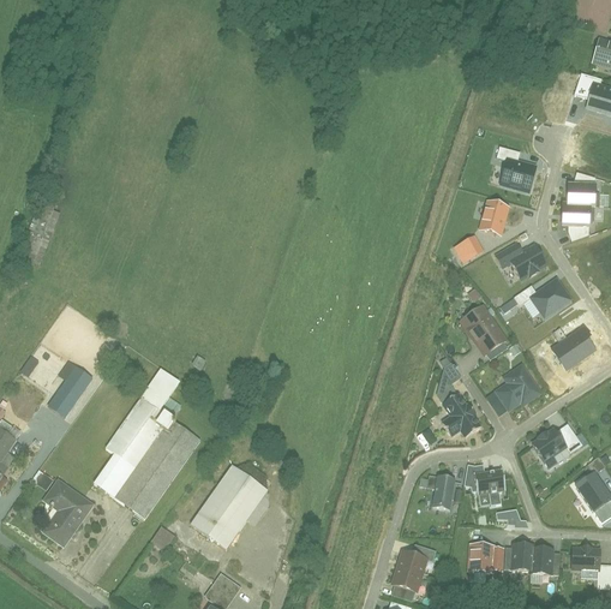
[(610,35),(600,33),(593,63),(610,66),(610,35)]
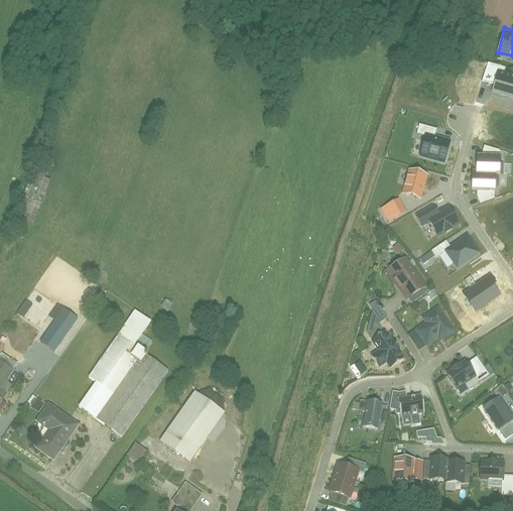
[(512,77),(478,68),(472,91),(512,101),(512,77)]
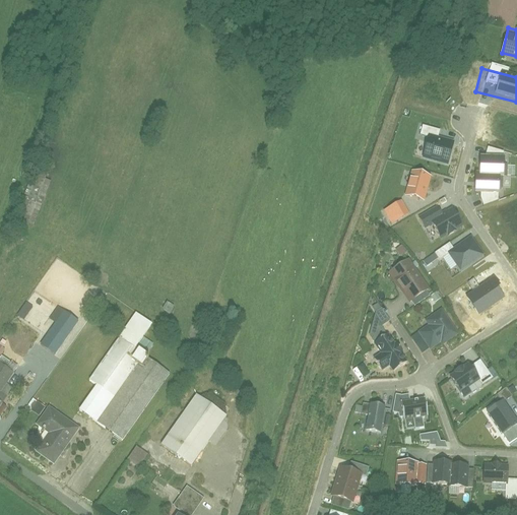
[(461,138),(435,131),(429,153),(455,161),(461,138)]
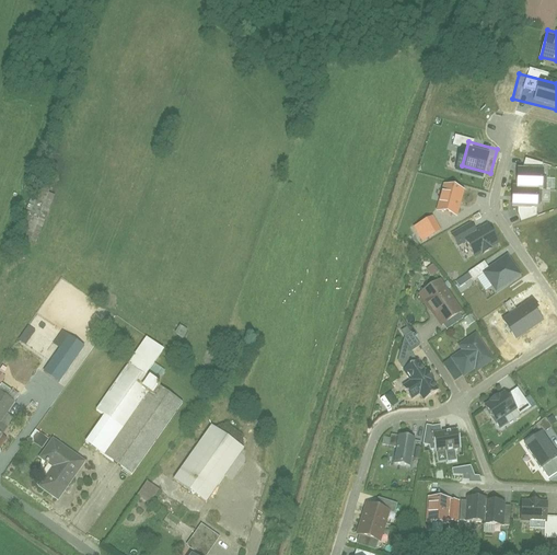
[(553,186),(554,171),(526,170),(525,185),(549,186),(553,186)]
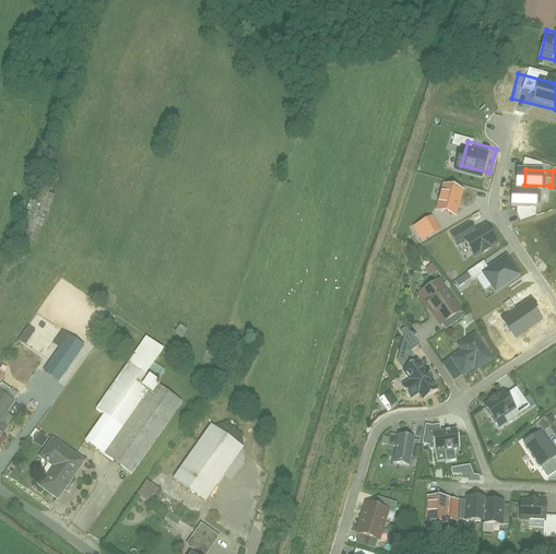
[(472,185),(451,179),(446,198),(442,207),(464,212),(472,185)]
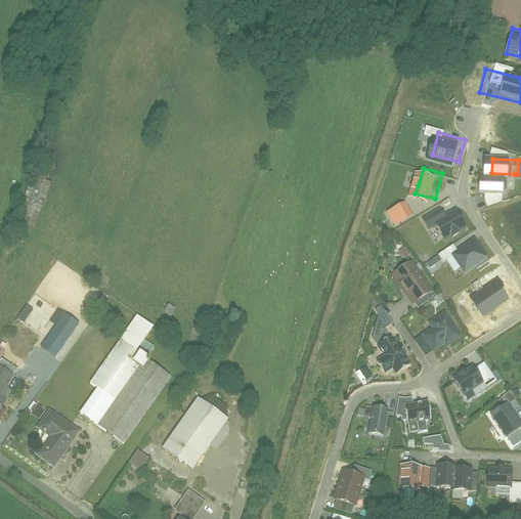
[(514,189),(514,174),(491,173),(488,173),(488,188),(514,189)]
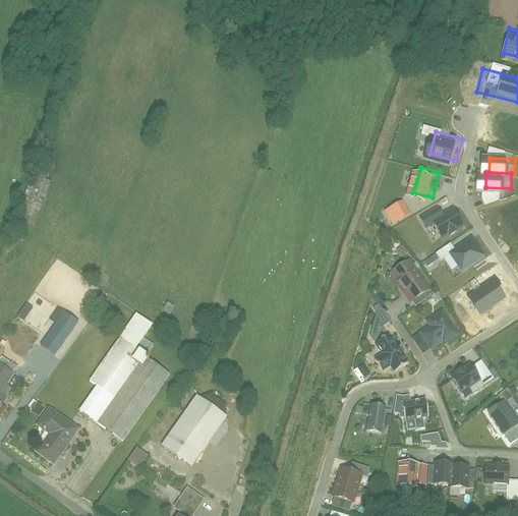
[(472,222),(462,205),(440,218),(449,235),(472,222)]
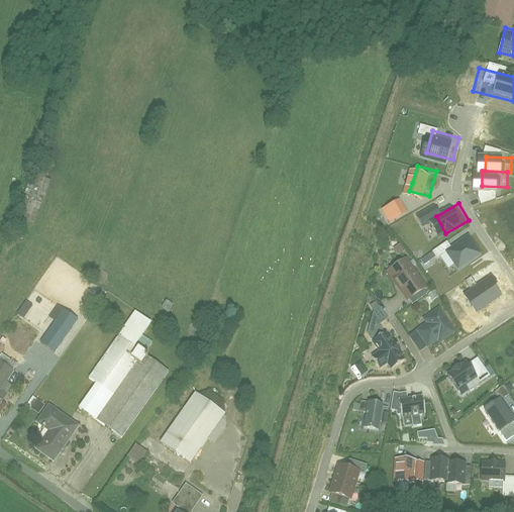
[(488,248),(476,230),(452,246),(465,264),(488,248)]
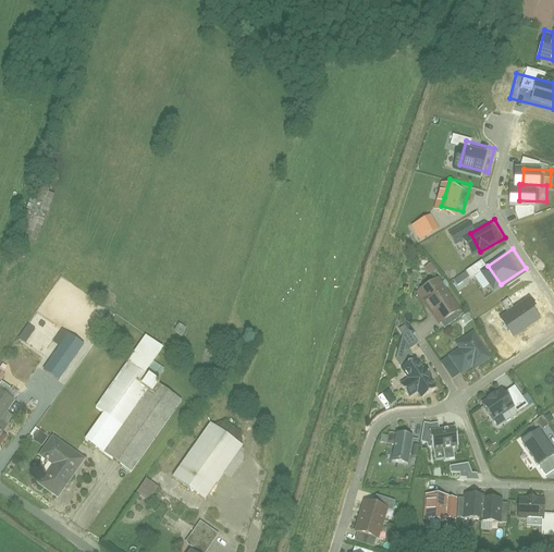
[(457,304),(439,278),(451,270),(439,254),(426,264),(434,276),(413,291),(433,320),(457,304)]
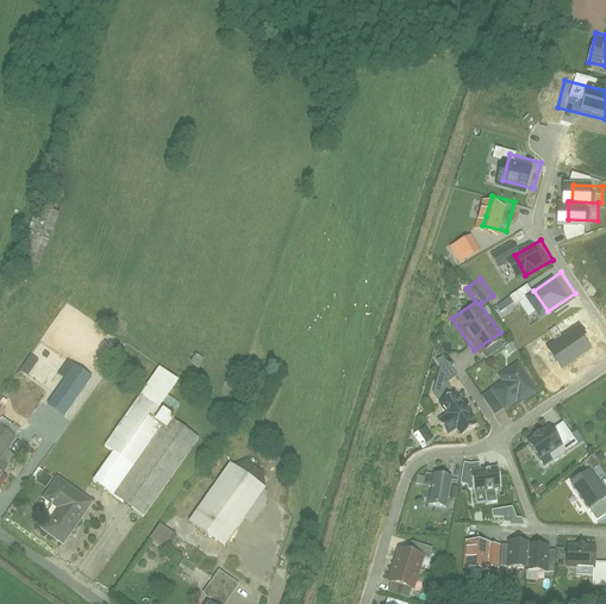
[(501,379),(489,386),(503,408),(516,399),(518,403),(538,390),(518,359),(497,372),(501,379)]
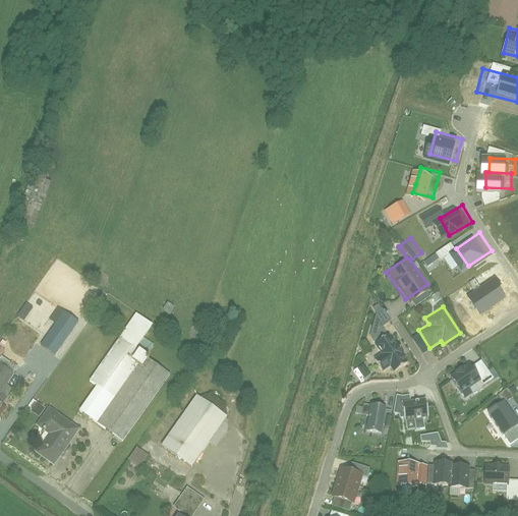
[(68,309),(47,341),(62,351),(83,320),(68,309)]
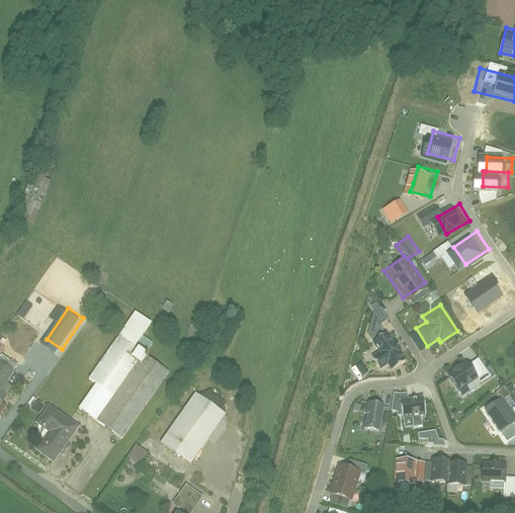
[(125,436),(172,368),(136,343),(152,320),(136,309),(90,375),(97,380),(80,405),(125,436)]
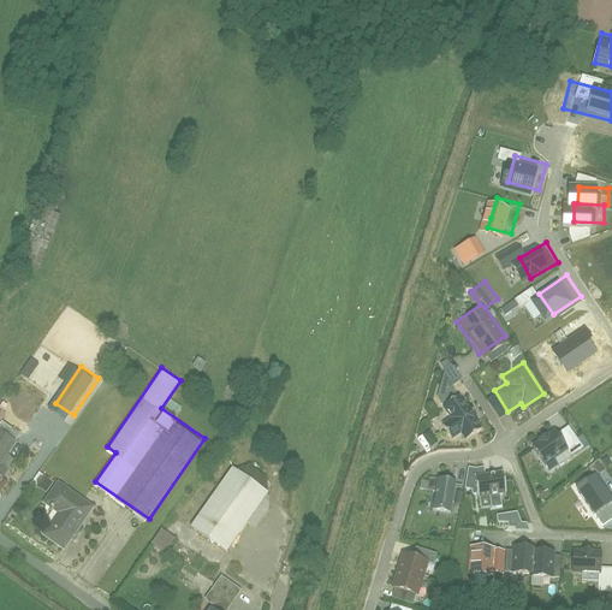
[(441,421),(452,437),(459,431),(463,438),(482,426),(461,391),(441,403),(450,416),(441,421)]
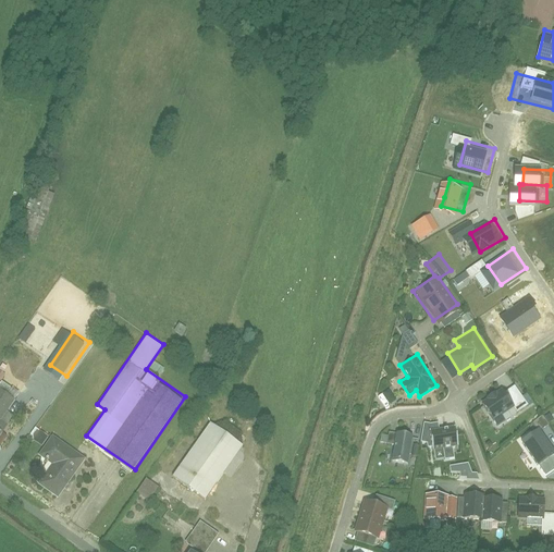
[(0,436),(11,422),(5,418),(21,396),(1,381),(0,382),(0,436)]
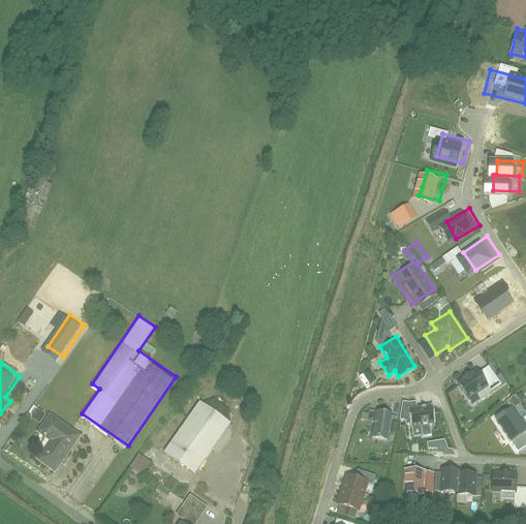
[(459,376),(455,379),(470,402),(476,397),(473,392),(486,383),(473,366),(469,369),(467,367),(458,374),(459,376)]
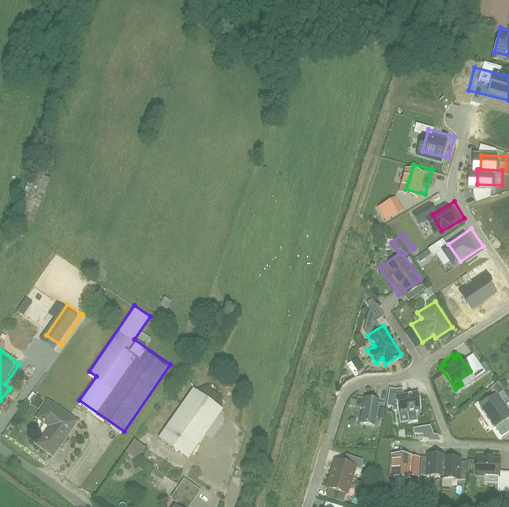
[(496,383),(502,392),(508,387),(508,381),(505,377),(496,383)]
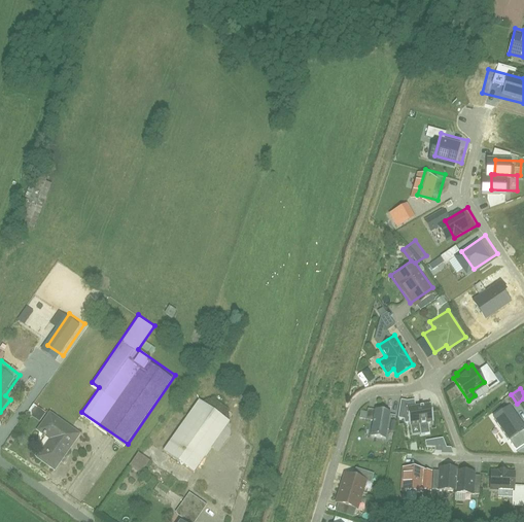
[(224,417),(198,398),(162,449),(188,467),(224,417)]
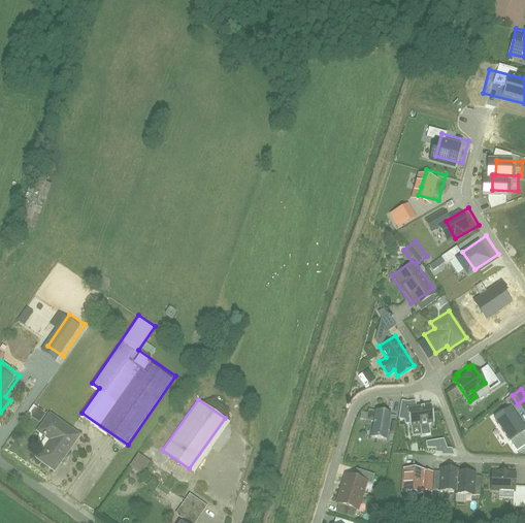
[(438,401),(415,404),(419,433),(438,430),(437,420),(441,419),(438,401)]
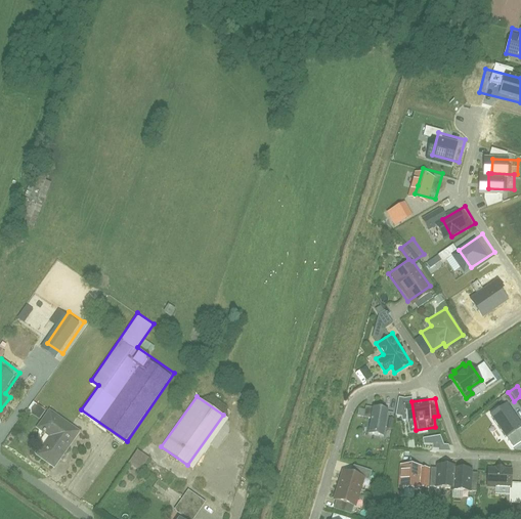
[(504,400),(486,412),(503,435),(519,423),(504,400)]
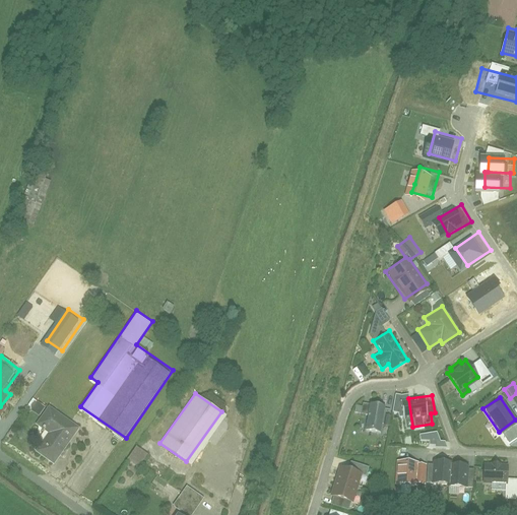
[(370,400),(365,428),(380,431),(385,402),(370,400)]
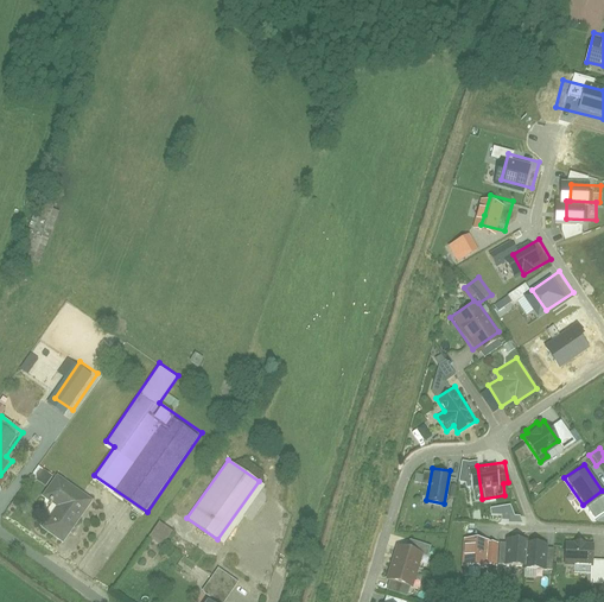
[(42,523),(67,540),(96,498),(58,471),(43,495),(55,504),(42,523)]
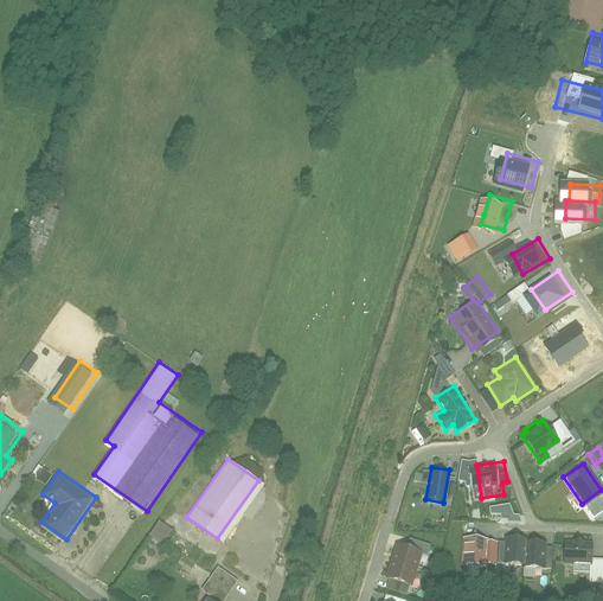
[(519,500),(498,500),(498,509),(508,509),(508,517),(528,516),(527,511),(520,511),(519,500)]
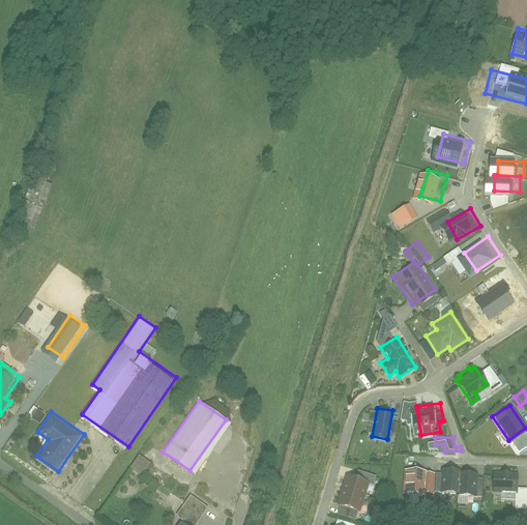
[(375,471),(354,466),(351,476),(372,482),(375,471)]
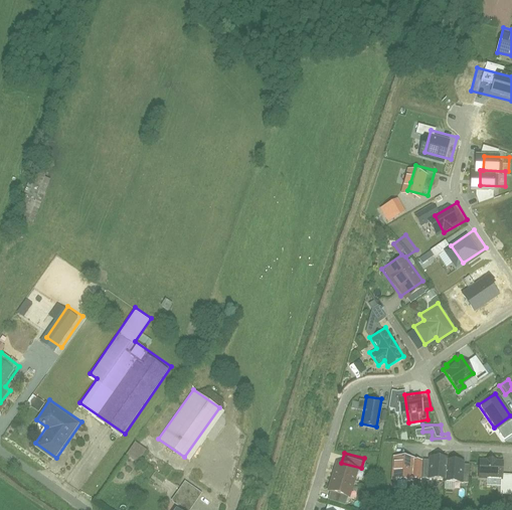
[(430,453),(428,477),(444,478),(445,478),(445,481),(462,482),(464,458),(448,457),(448,454),(430,453)]
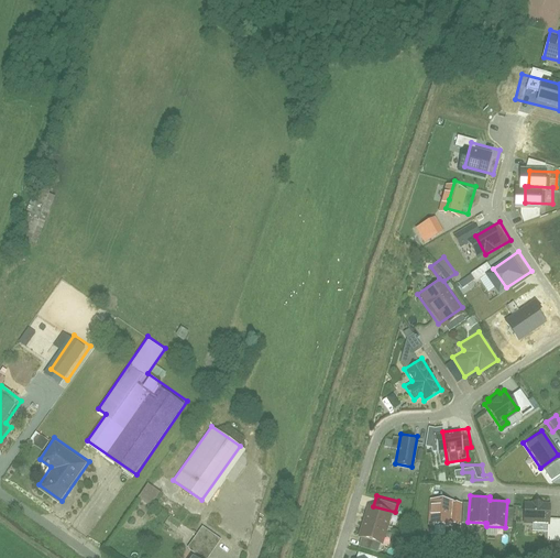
[(452,498),(429,496),(427,524),(451,525),(451,522),(460,523),(461,501),(452,500),(452,498)]
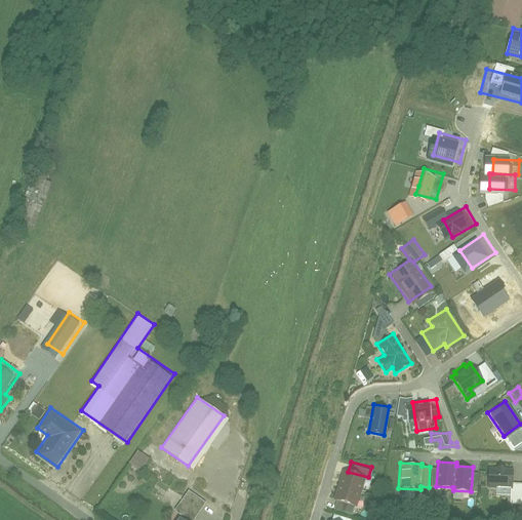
[(521,482),(513,482),(513,468),(487,468),(487,488),(510,488),(510,505),(521,505),(521,482)]
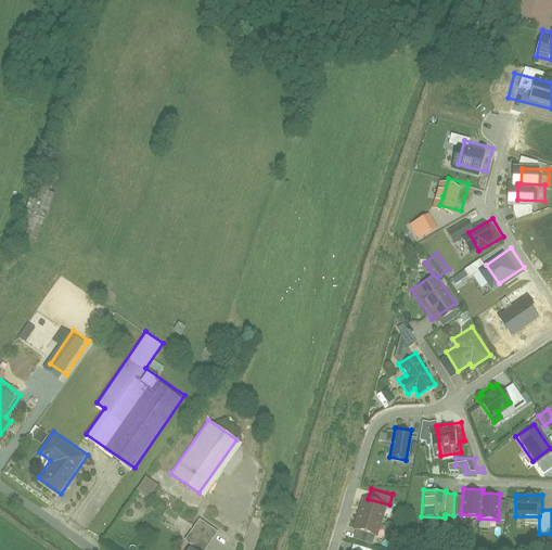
[(361,497),(350,531),(374,539),(385,506),(361,497)]
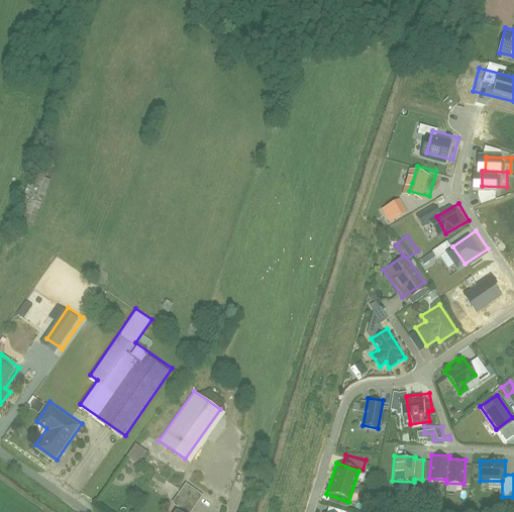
[(186,480),(173,498),(184,506),(197,488),(186,480)]
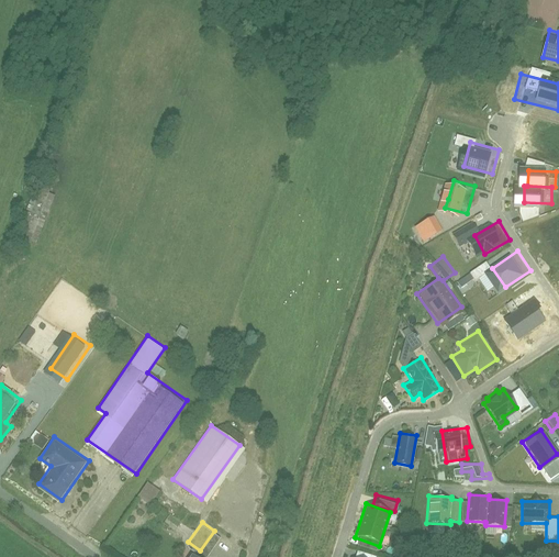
[(360,556),(381,556),(383,553),(365,547),(360,556)]
